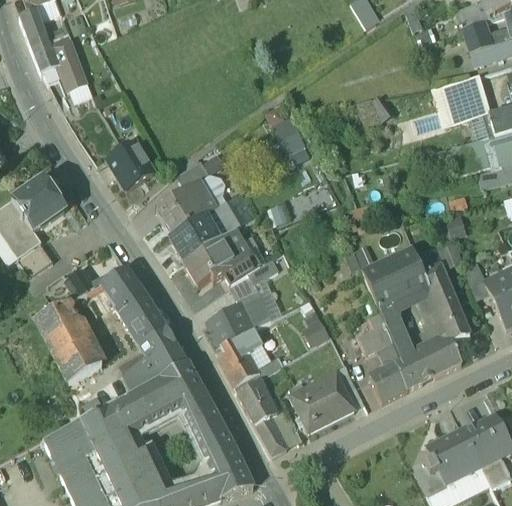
[(25,0),(29,9),(36,7),(34,4),(46,0),(25,0)]
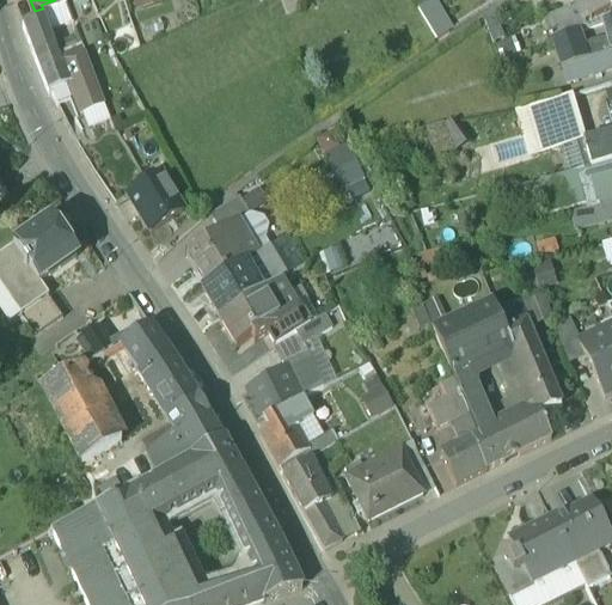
[(450,26),(433,0),(424,0),(418,4),(438,35),(450,26)]
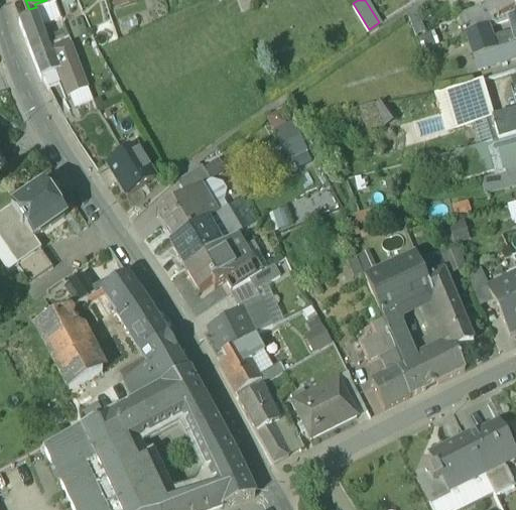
[(488,0),(493,15),(505,11),(515,6),(515,0),(488,0)]
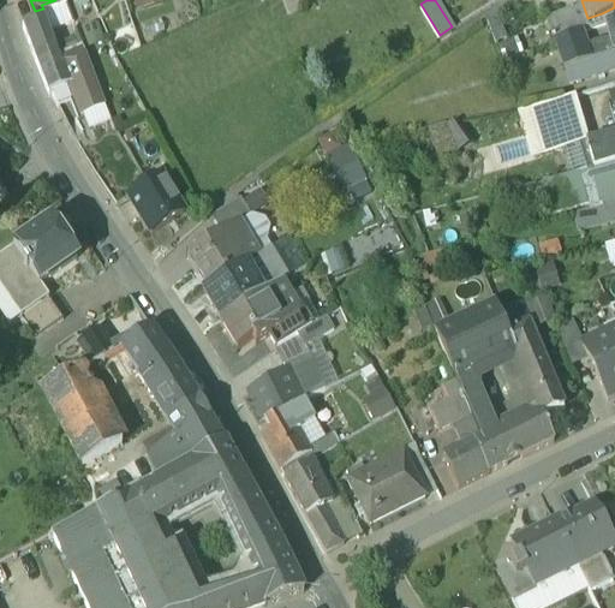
[(578,7),(553,17),(559,33),(580,25),(584,24),(578,7)]
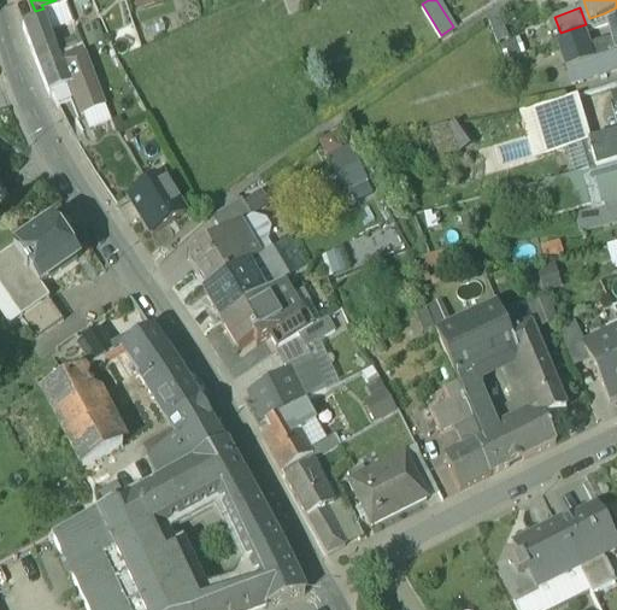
[(58,48),(43,9),(35,11),(23,16),(51,86),(70,78),(71,77),(60,52),(60,53),(58,48)]
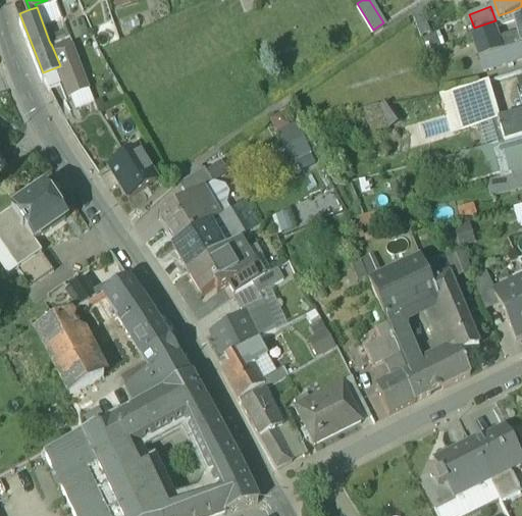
[(116,33),(107,12),(93,19),(101,39),(116,33)]
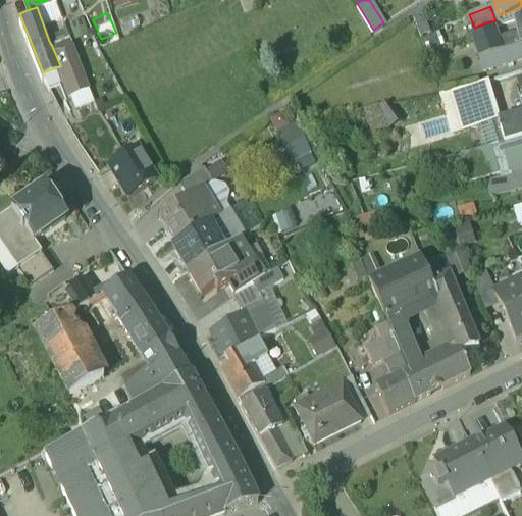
[(474,28),(472,29),(480,52),(502,45),(499,36),(492,21),(474,28)]
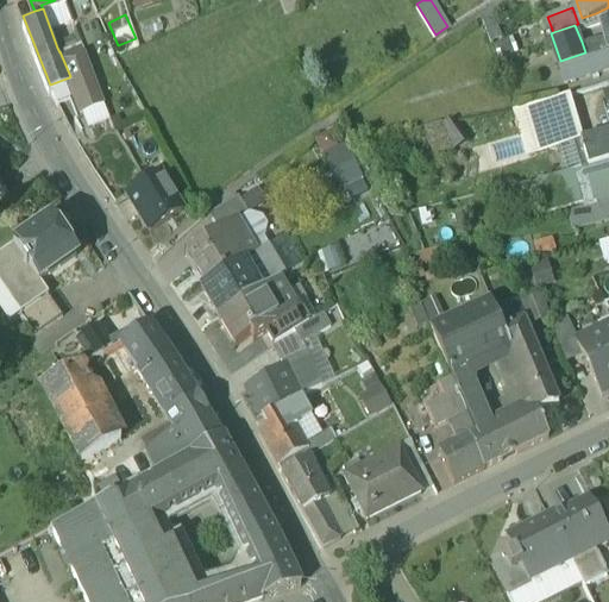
[(602,33),(588,37),(582,42),(585,52),(606,46),(602,33)]
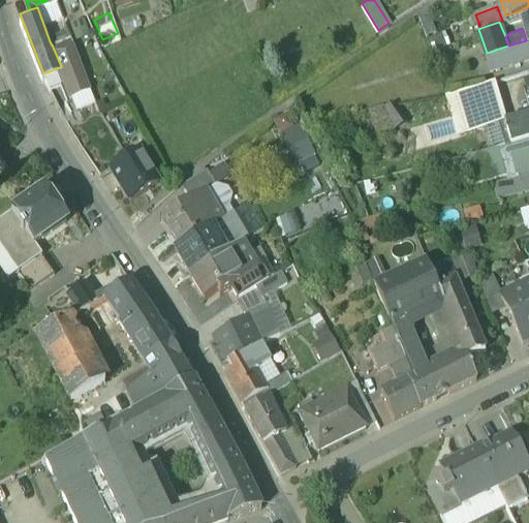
[(90,84),(70,34),(50,41),(52,45),(52,44),(61,66),(60,67),(69,92),(90,84)]
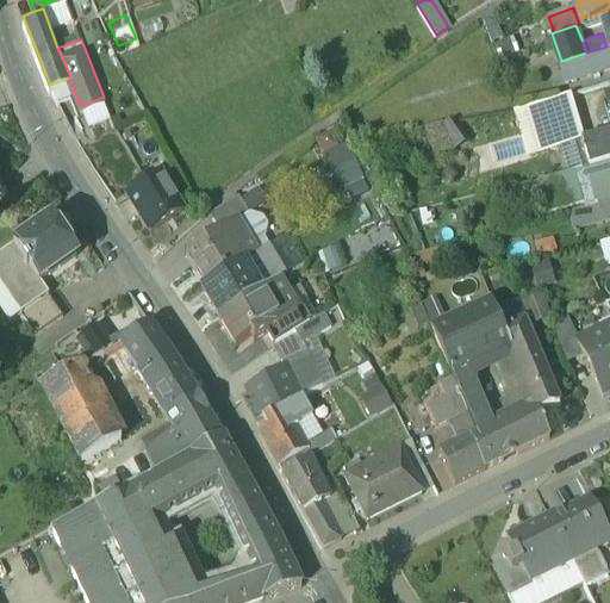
[(586,53),(561,61),(567,76),(609,63),(609,45),(607,47),(586,53)]
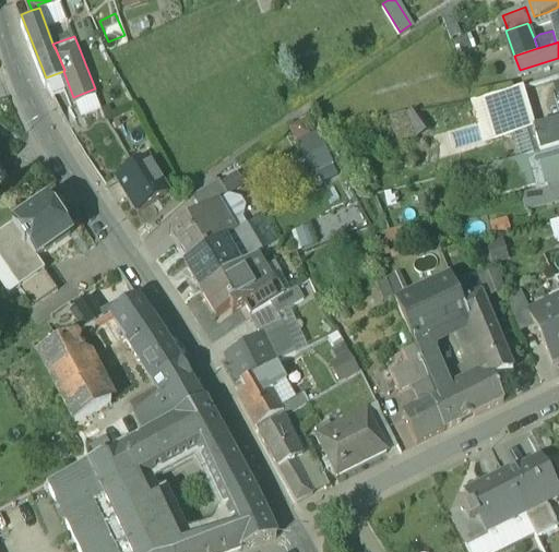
[(95,88),(73,97),(63,71),(47,78),(52,90),(63,85),(70,100),(68,102),(74,114),(100,104),(95,88)]
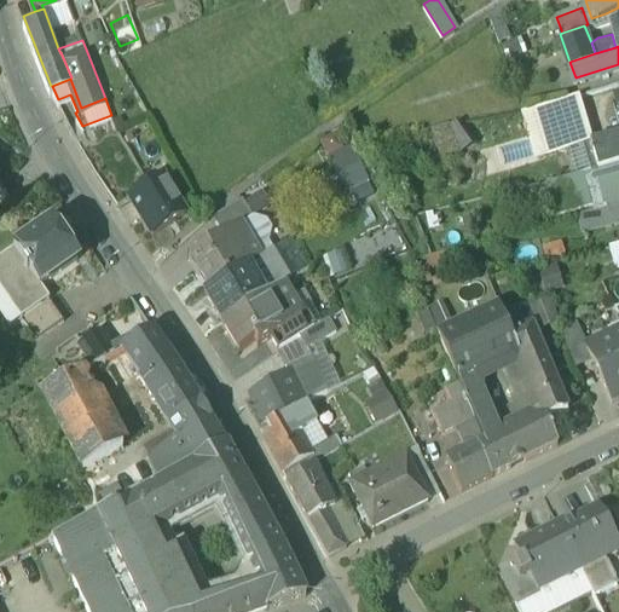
[(579,90),(556,97),(531,103),(545,150),(593,136),(579,90)]
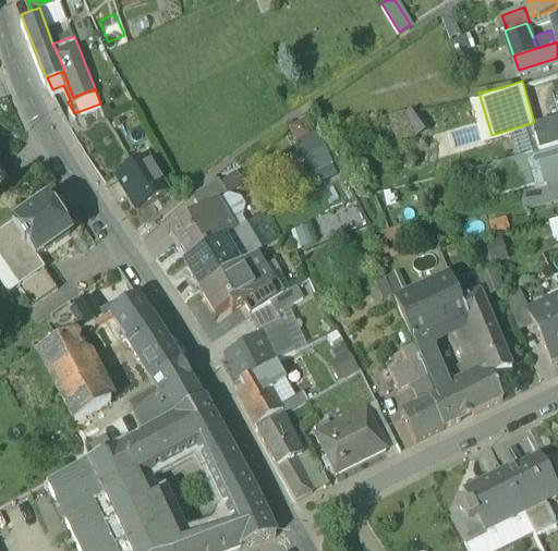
[(393,136),(420,127),(412,106),(386,114),(393,136)]
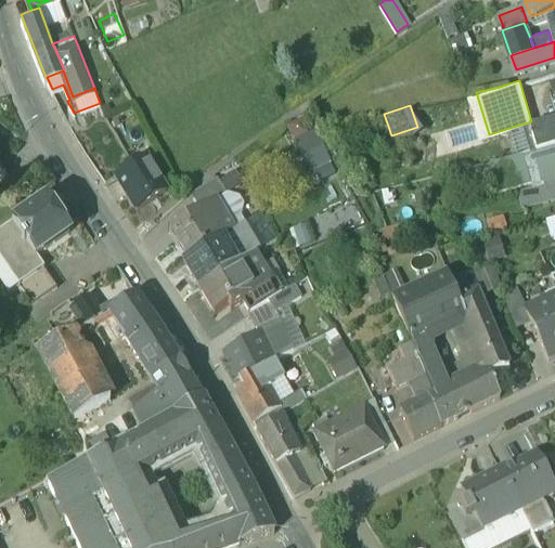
[(554,122),(531,130),(536,147),(554,142),(554,122)]
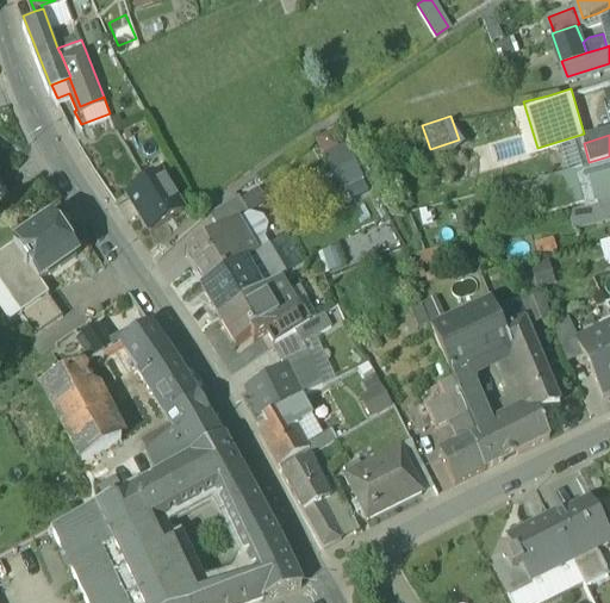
[(318,150),(346,196),(366,184),(340,137),(318,150)]
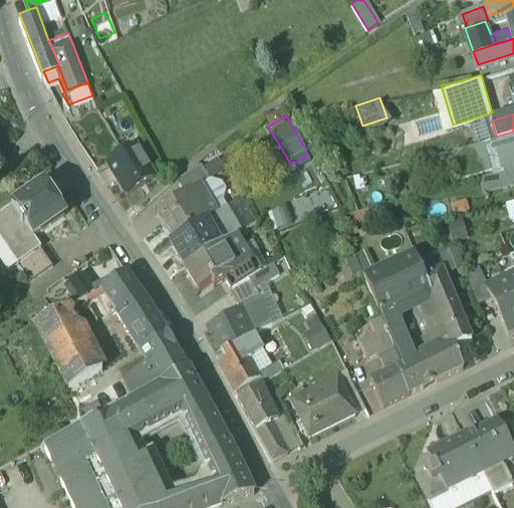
[(513,132),(496,137),(483,141),(487,155),(487,156),(499,153),(505,151),(504,148),(513,145),(513,132)]
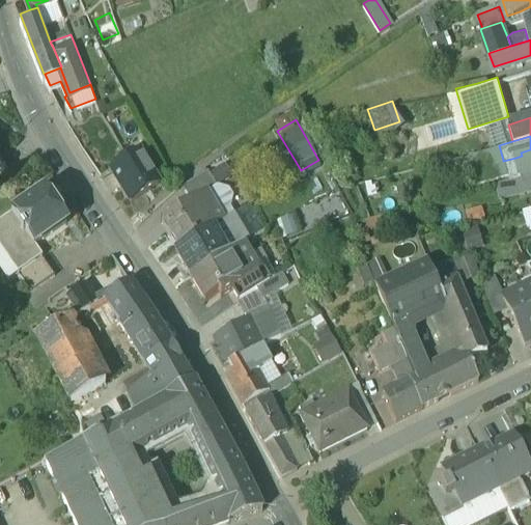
[(138,146),(111,164),(131,196),(159,180),(138,146)]
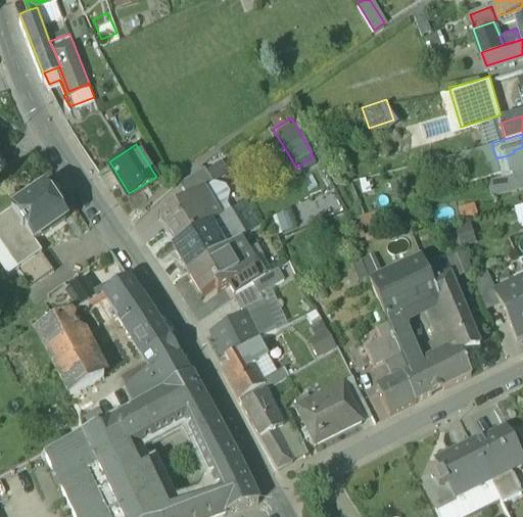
[(495,157),(487,159),(490,171),(511,166),(508,155),(495,158),(495,157)]
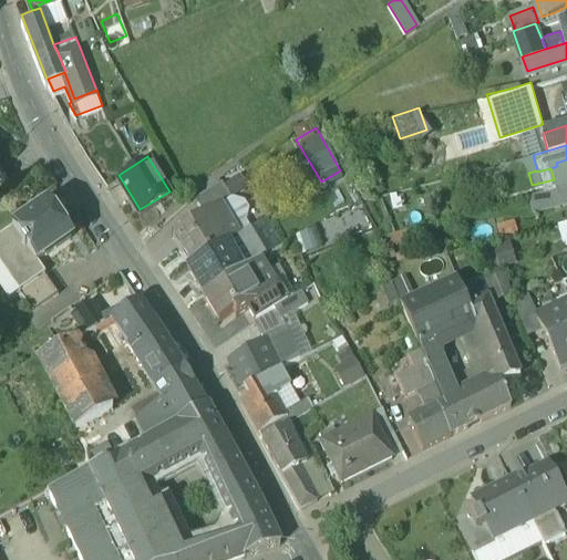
[(223,179),(196,196),(205,209),(220,199),(222,201),(232,195),(223,179)]
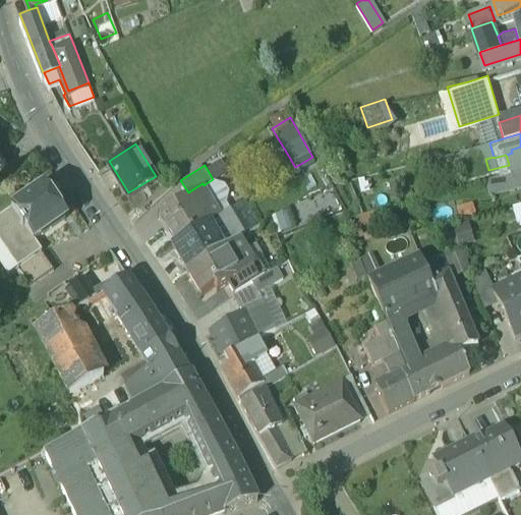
[(43,182),(11,204),(34,235),(65,214),(43,182)]
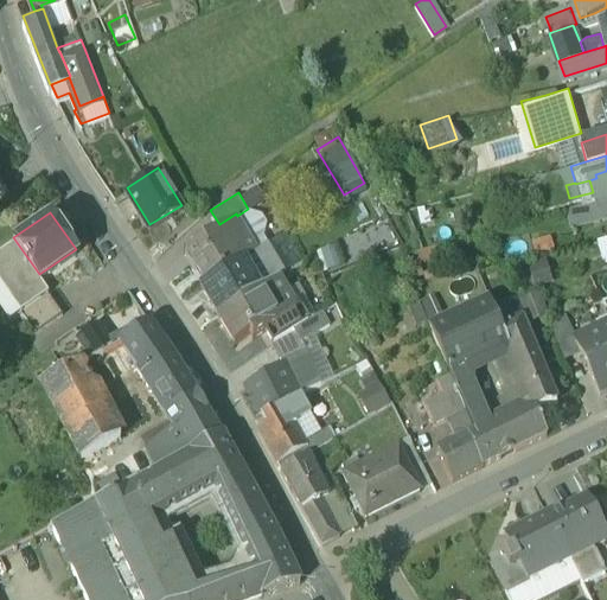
[(219,224),(184,246),(204,279),(243,255),(256,247),(237,216),(236,214),(219,224)]
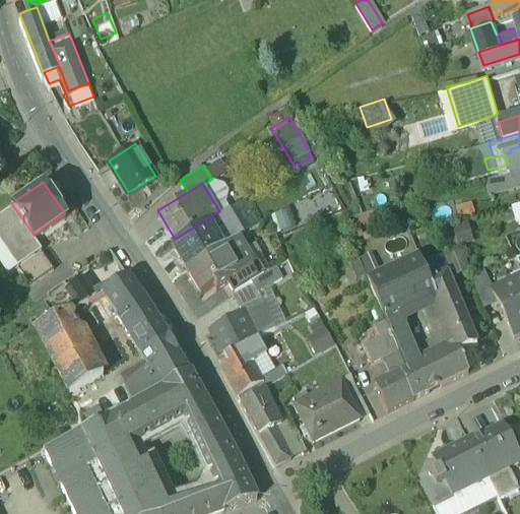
[(11,203),(0,210),(0,236),(17,261),(41,245),(34,235),(11,203)]
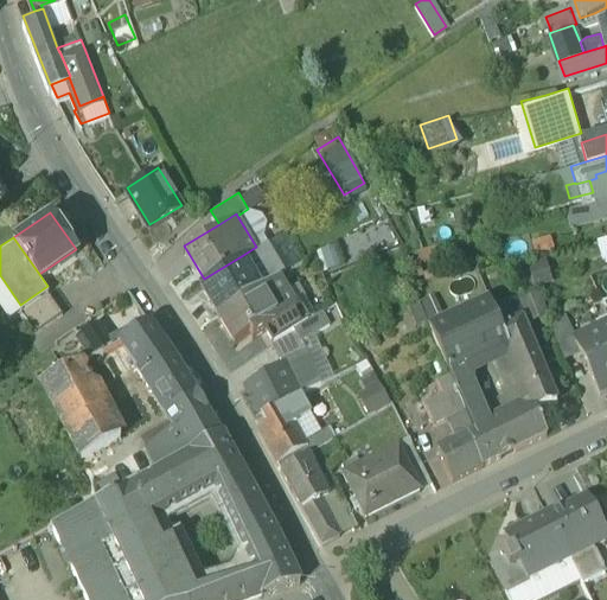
[(480,270),(491,301),(554,282),(543,250),(502,261),(480,270)]
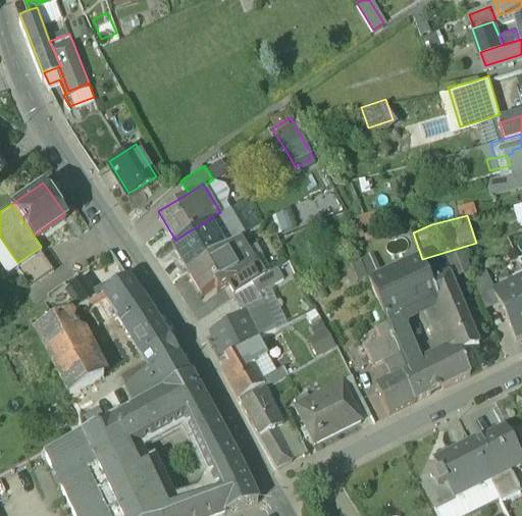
[(175,240),(172,242),(187,266),(223,244),(209,219),(175,240)]
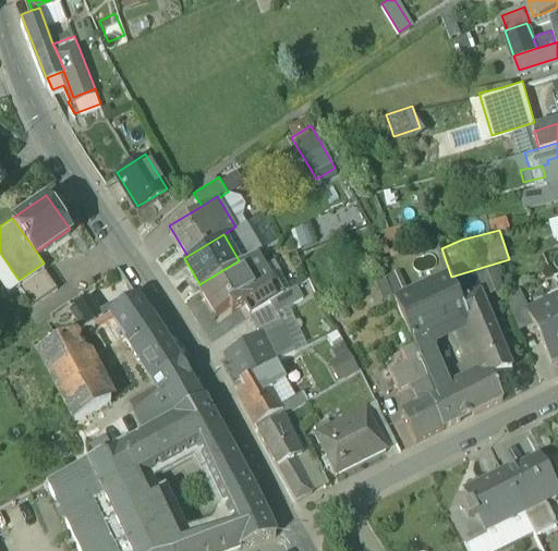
[(269,276),(255,250),(239,260),(255,286),(229,302),(232,307),(244,300),(251,309),(283,289),(274,272),(269,276)]
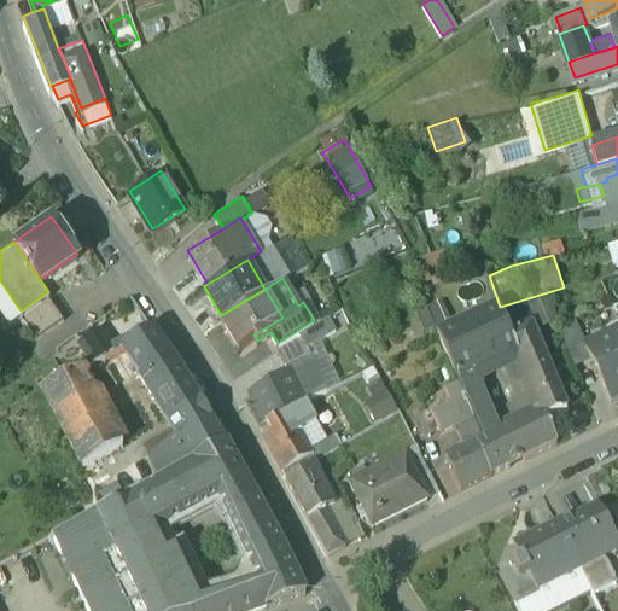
[(264,289),(221,315),(239,344),(254,335),(283,318),(264,289)]
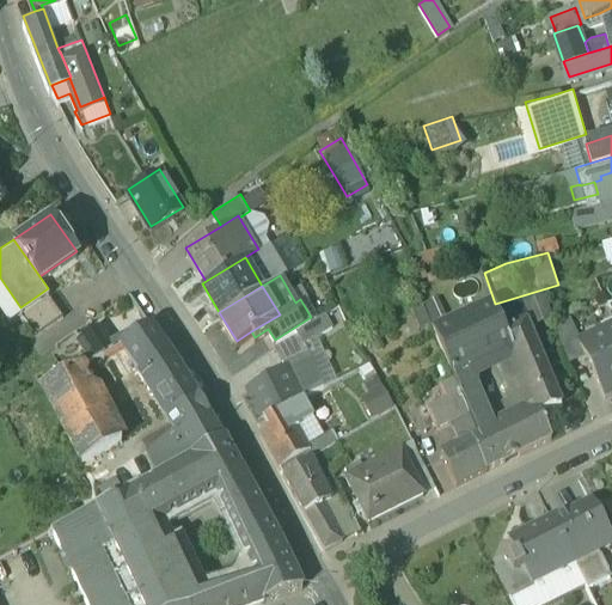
[(48,288),(20,307),(35,329),(63,310),(48,288)]
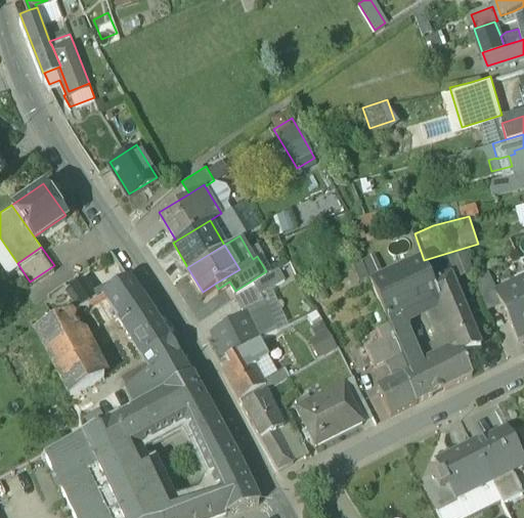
[(451,258),(460,278),(476,272),(468,251),(451,258)]
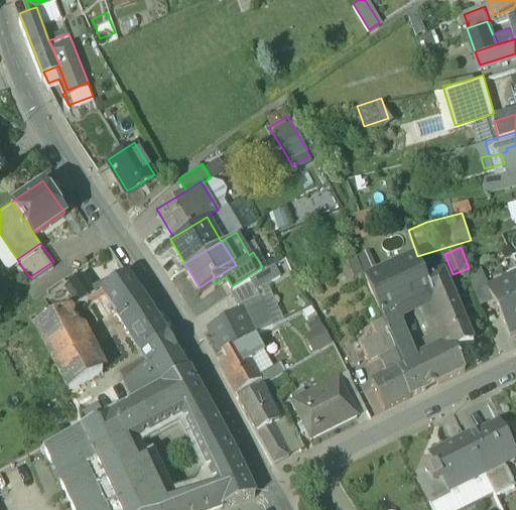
[(416,253),(365,275),(379,307),(394,300),(397,307),(398,306),(414,299),(413,299),(430,291),(432,290),(425,274),(417,256),(416,253)]
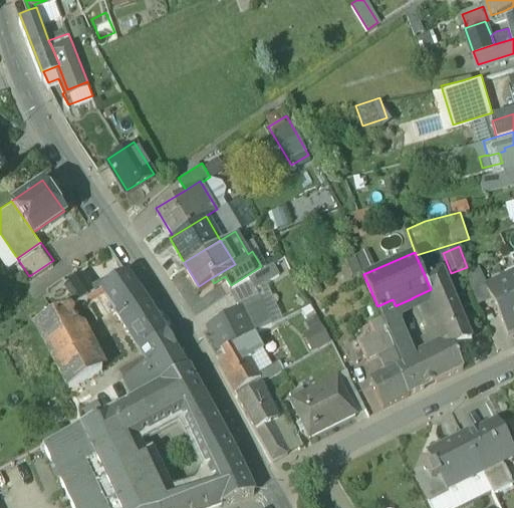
[(355,254),(345,258),(352,273),(361,269),(355,254)]
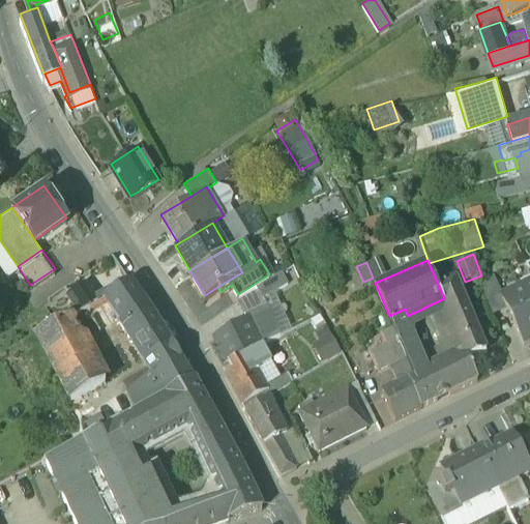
[(502,294),(492,272),(481,275),(486,285),(482,286),(493,309),(506,302),(502,294)]
